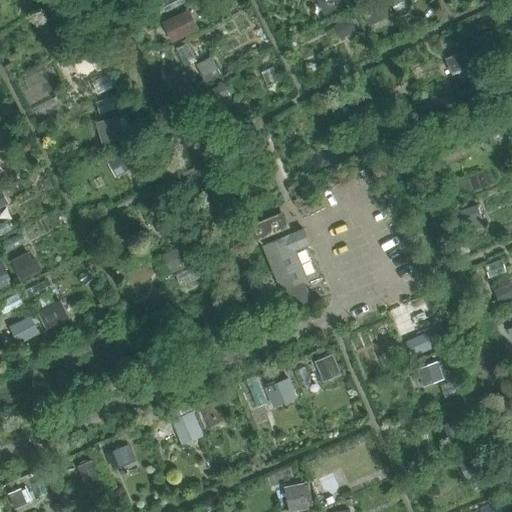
[(340,0),(318,0),(326,16),(344,7),(340,0)]
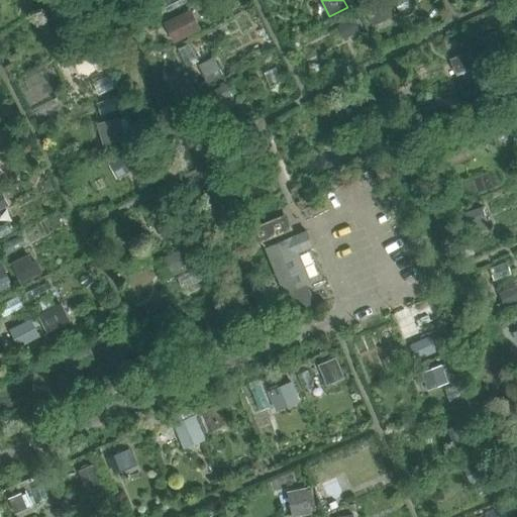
[(165,22),(176,42),(201,28),(190,8),(165,22)]
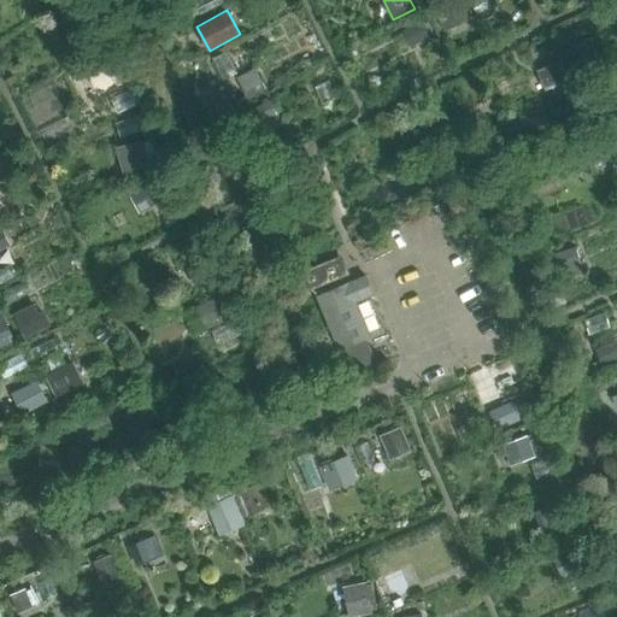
[(254,68),(236,76),(246,98),(264,89),(254,68)]
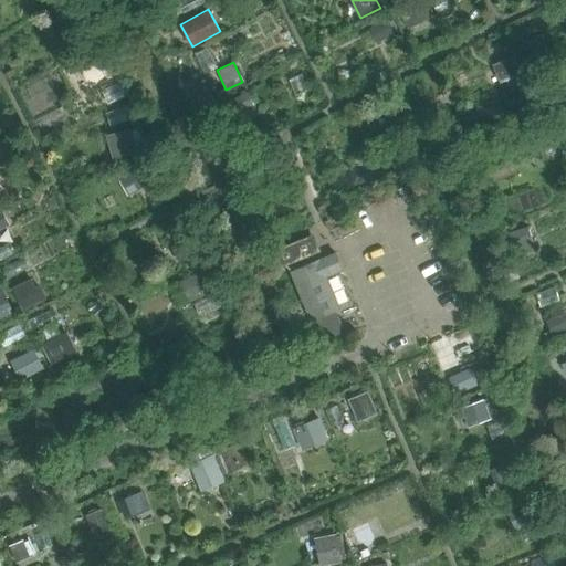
[(106,133),(112,159),(138,154),(133,127),(106,133)]
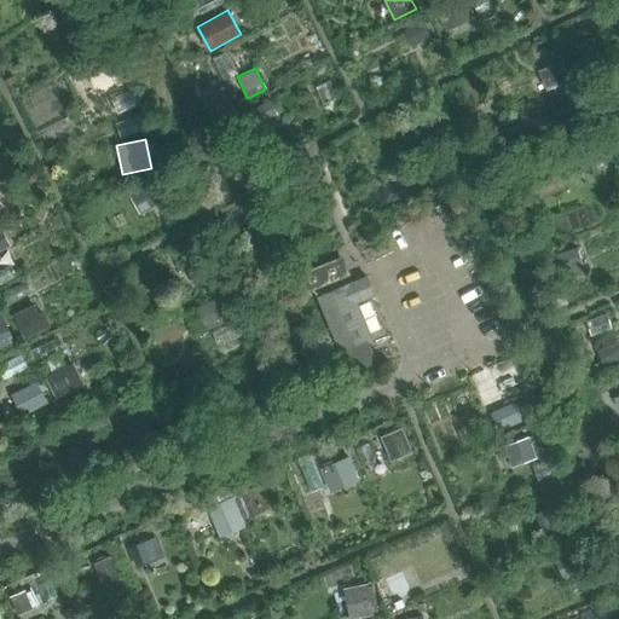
[(308,293),(347,276),(340,258),(300,273),(308,293)]
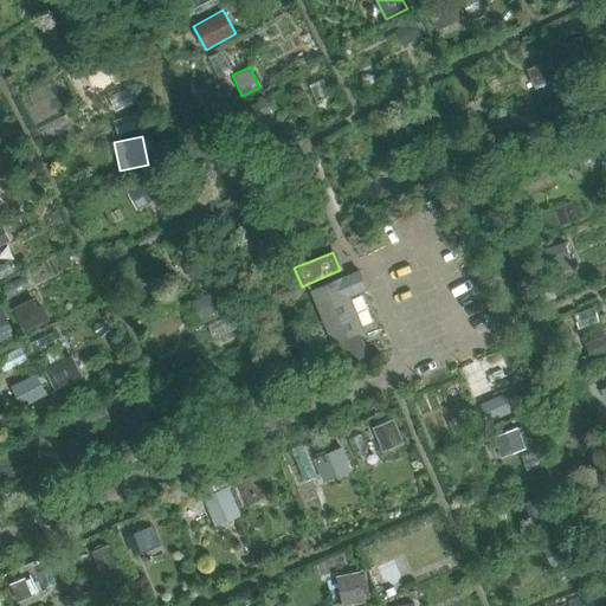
[(352,335),(365,329),(350,295),(367,288),(360,271),(313,290),(334,342),(339,341),(348,365),(371,356),(363,339),(354,342),(352,335)]
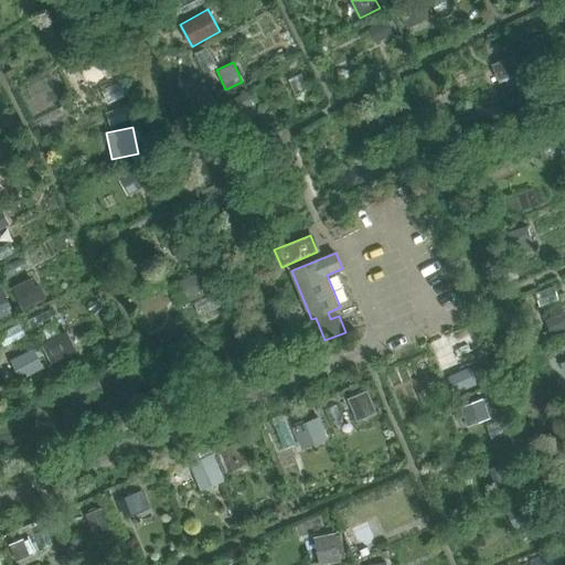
[(2,290),(0,290),(0,318),(12,312),(2,290)]
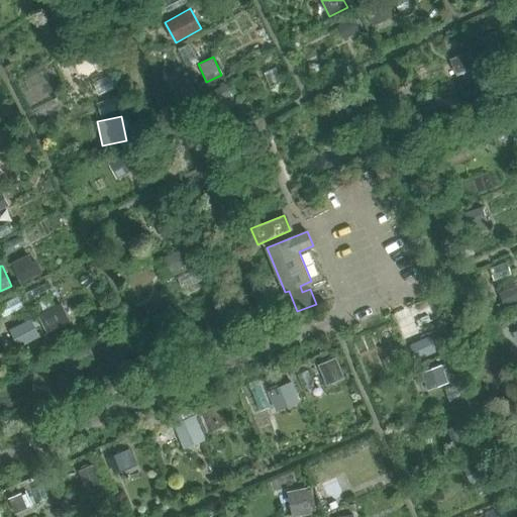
[(14,329),(22,346),(40,338),(32,321),(14,329)]
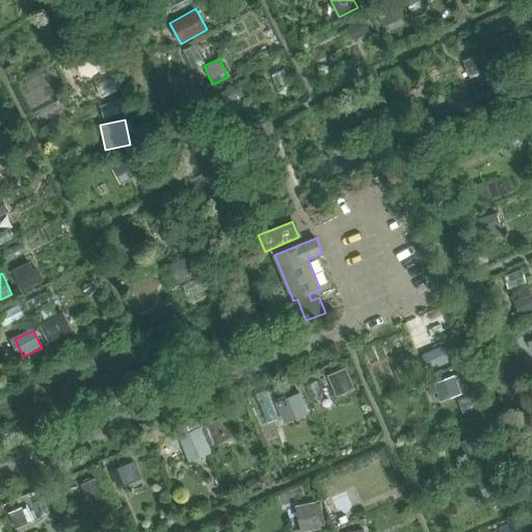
[(200,425),(177,436),(191,467),(214,455),(200,425)]
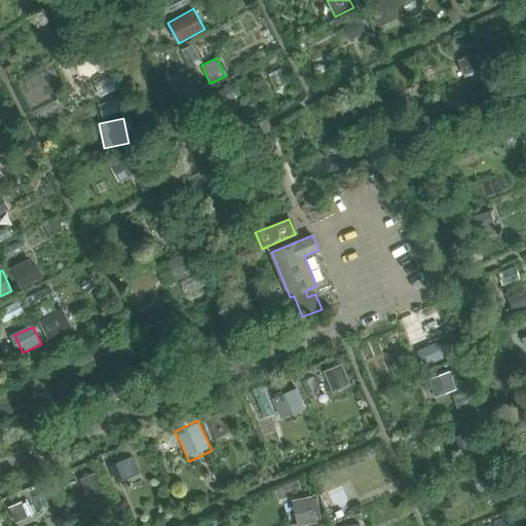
[(97,473),(80,479),(87,498),(104,492),(97,473)]
